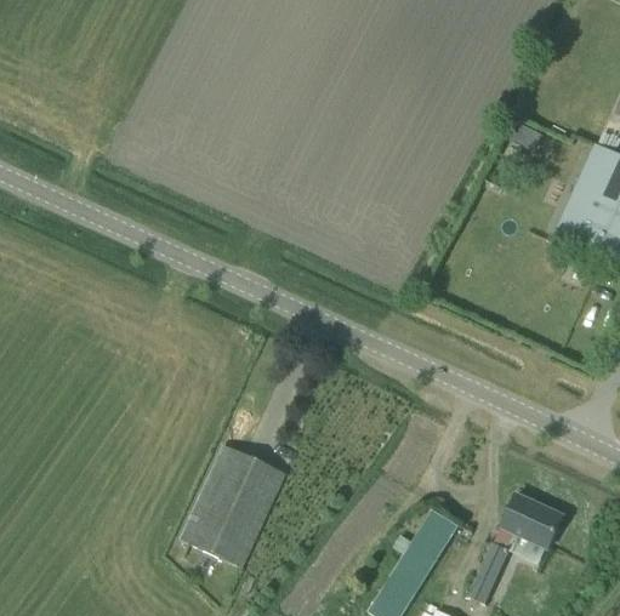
[(619,154),(595,142),(567,207),(557,229),(619,258),(619,154)]
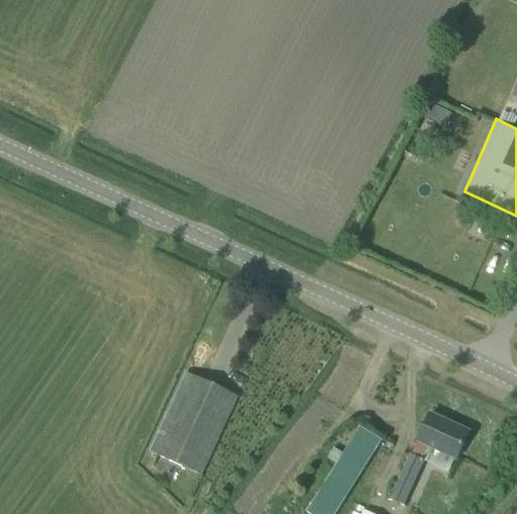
[(237,395),(185,371),(150,449),(201,473),(237,395)]
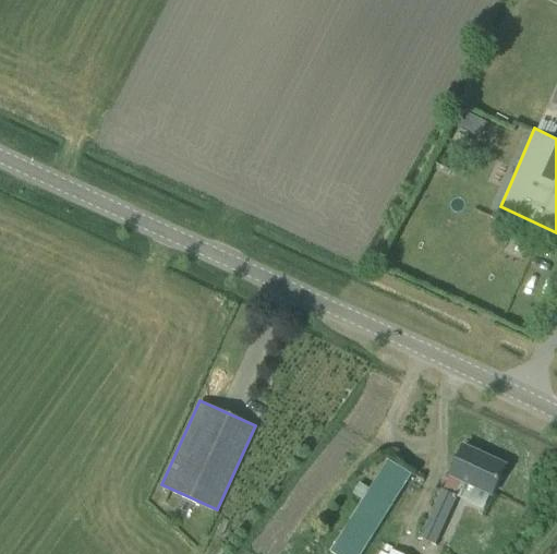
[(450,474),(421,536),(435,542),(463,480),(492,493),(506,464),(464,444),(450,474)]
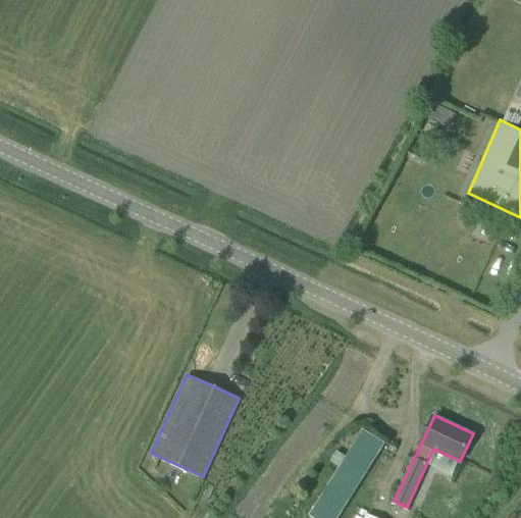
[(315,517),(336,517),(385,443),(364,427),(309,514),(315,517)]
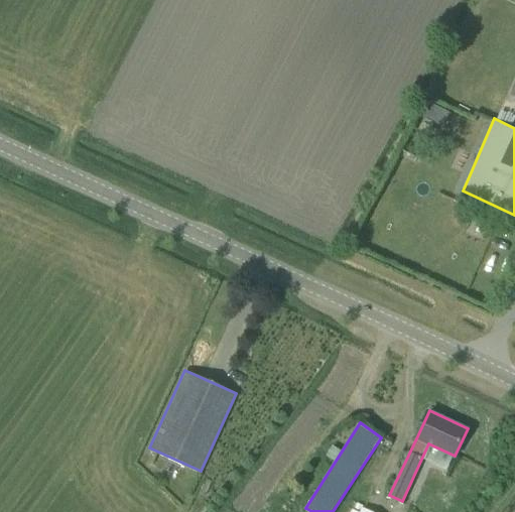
[(381,511),(355,501),(350,511),(381,511)]
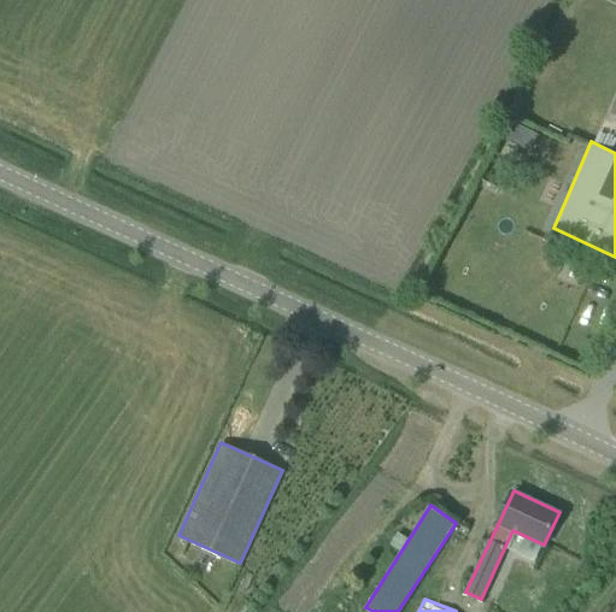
All buildings are outlined.
